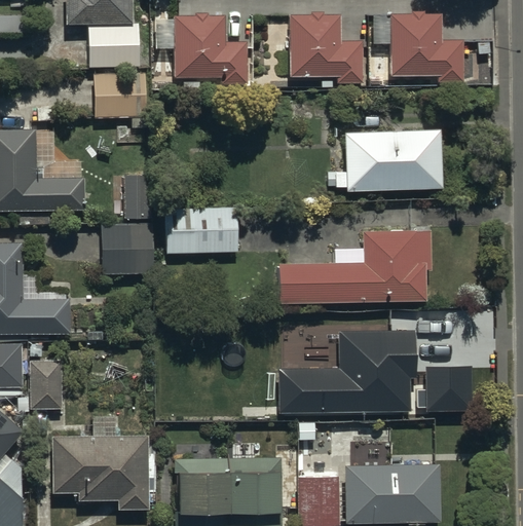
[(66,0),(68,27),(88,26),(90,68),(140,66),(138,23),(134,23),(133,0),(66,0)]
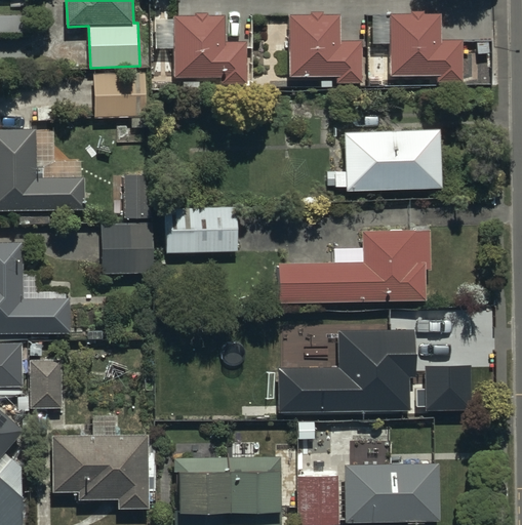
[(442,11),(390,13),(391,73),(438,72),(438,83),(465,82),(464,40),(442,41),(442,11)]
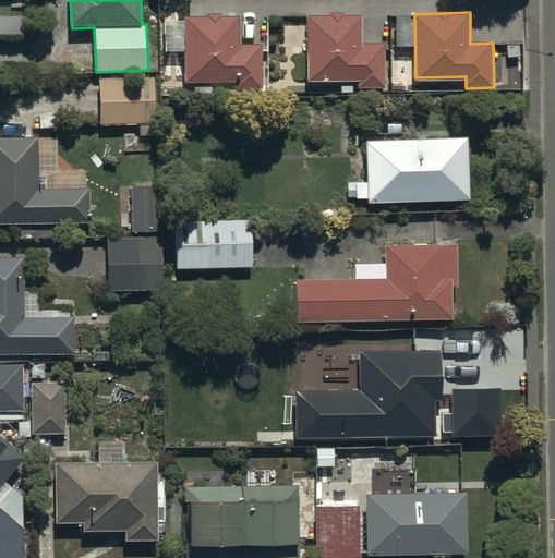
[(240,16),(185,17),(185,82),(237,82),(237,89),(263,89),(263,46),(240,46),(240,16)]
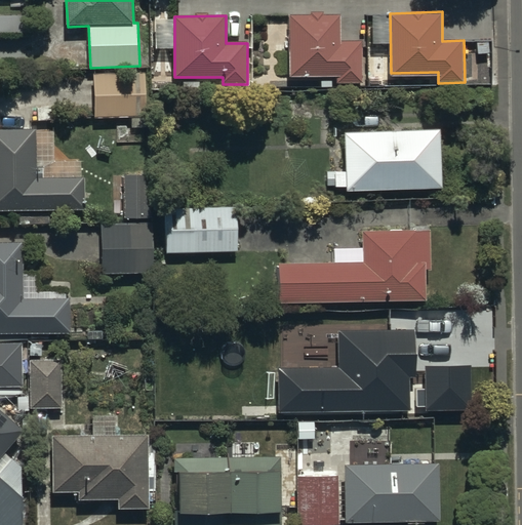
[(342,15),(290,16),(291,76),(339,75),(339,83),(364,83),(363,41),(342,42),(342,15)]
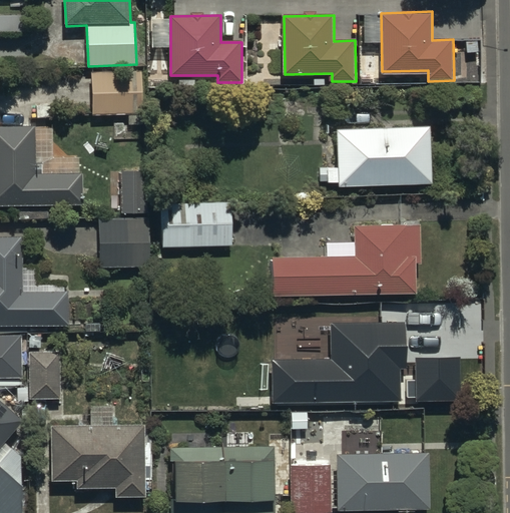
[(141,71),(93,73),(94,116),(142,114),(141,71)]
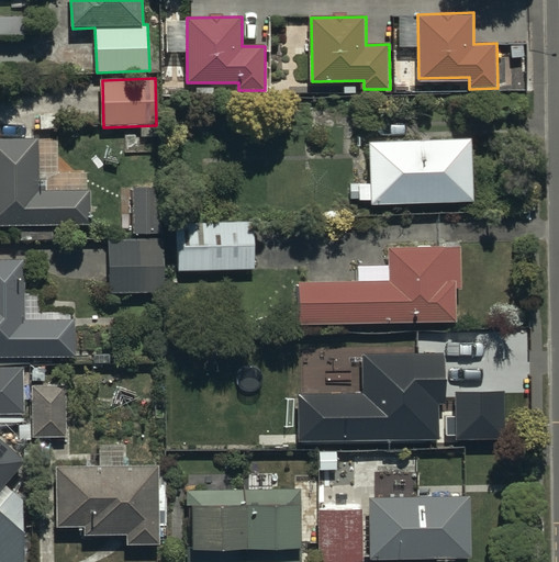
[(472,138),(369,142),(371,184),(358,184),(359,201),(370,200),(371,205),(473,202),(472,138)]
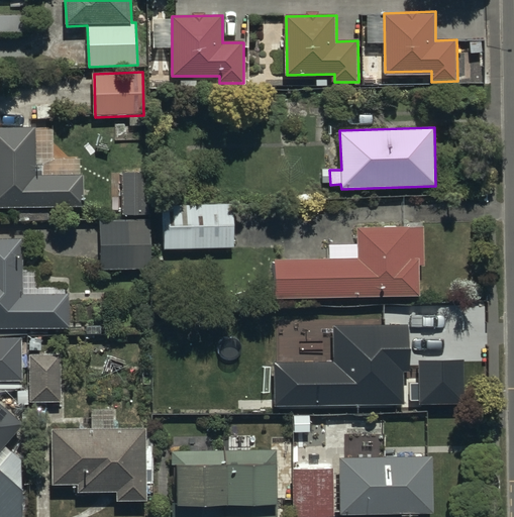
[(34,129),(0,129),(0,207),(88,206),(87,177),(35,178),(34,129)]
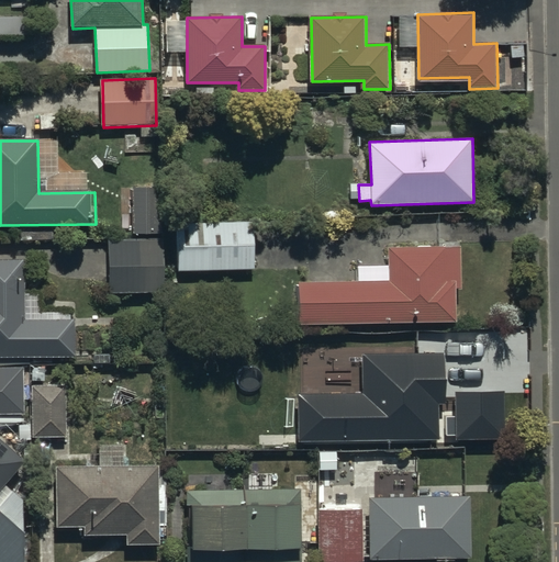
[(161,189),(135,189),(135,235),(163,235),(161,189)]
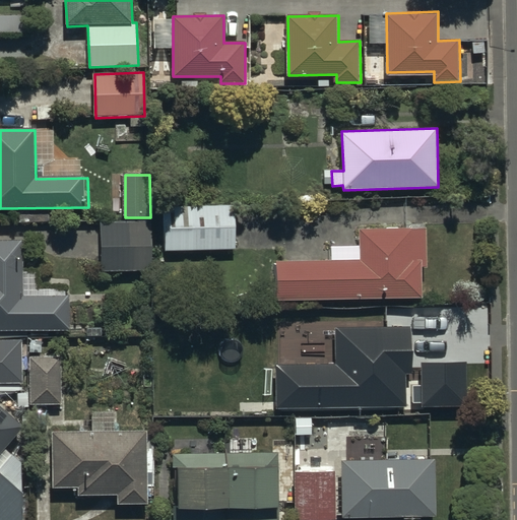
[(184,218),(164,218),(165,252),(236,251),(235,206),(184,207),(184,218)]
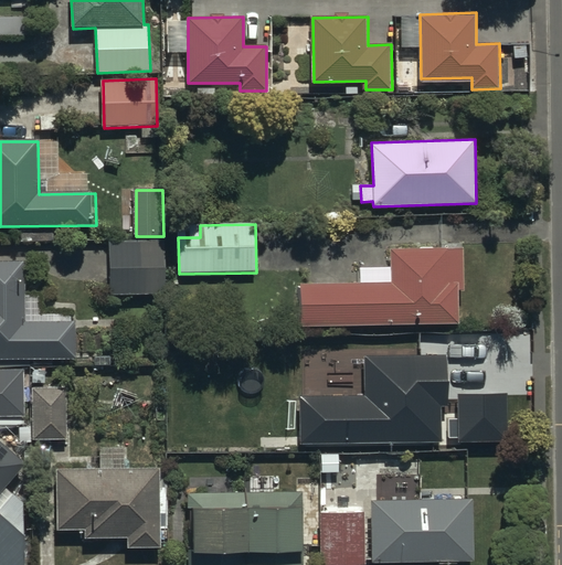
[(165,242),(110,242),(110,295),(165,295),(165,242)]
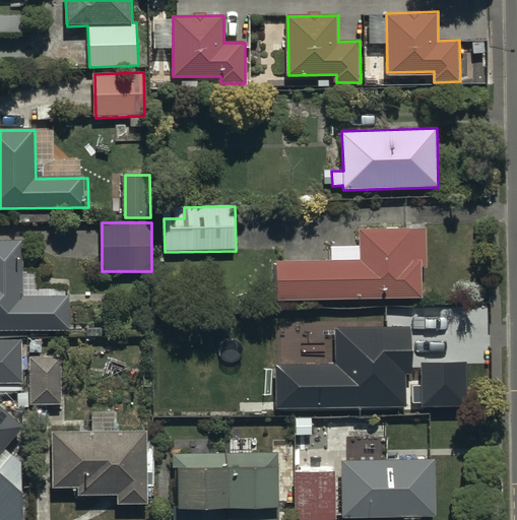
[(276,260),(276,300),(423,298),(422,270),(427,269),(427,231),(361,232),(361,259),(276,260)]
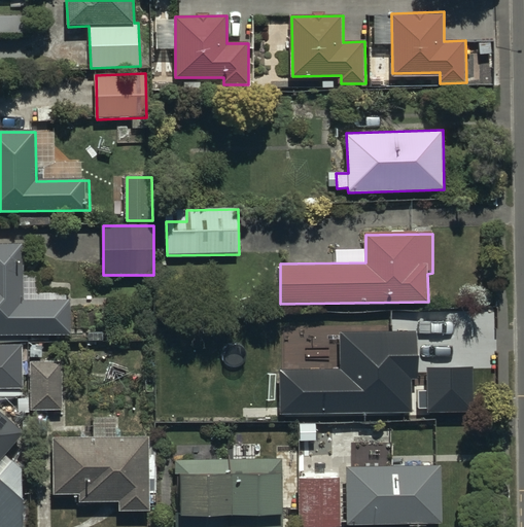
[(24,246),(0,245),(0,336),(72,337),(72,302),(23,302),(24,246)]
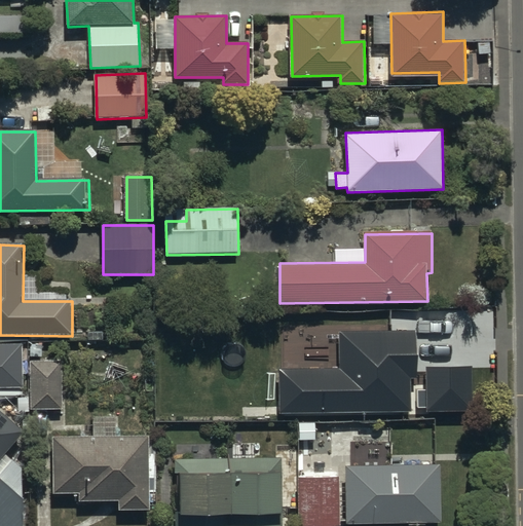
[(342,368),(283,369),(284,413),(415,411),(415,378),(419,378),(419,332),(342,333),(342,368)]
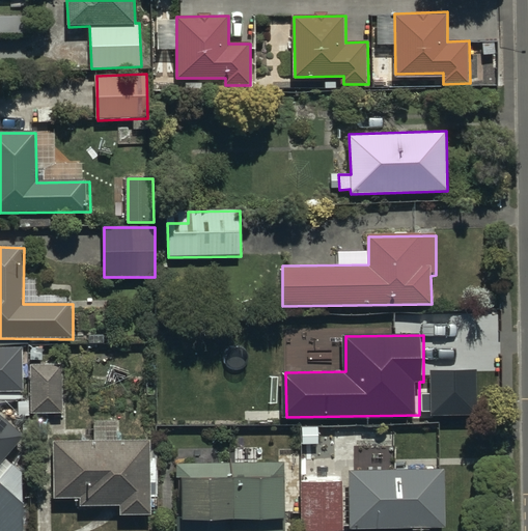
[(26,346),(0,346),(0,390),(26,390),(26,346)]
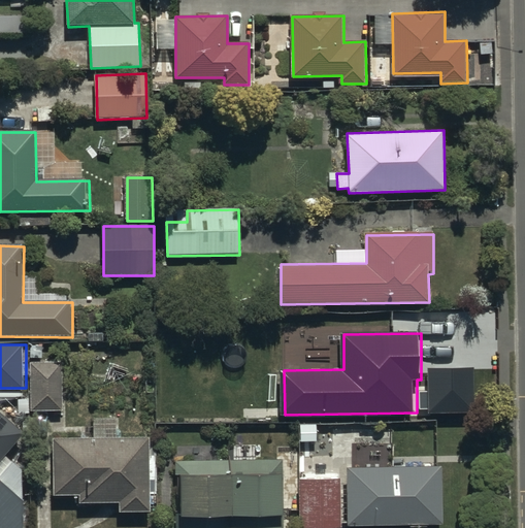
[(63,411),(62,364),(30,365),(31,400),(20,400),(20,414),(32,414),(32,411),(63,411)]
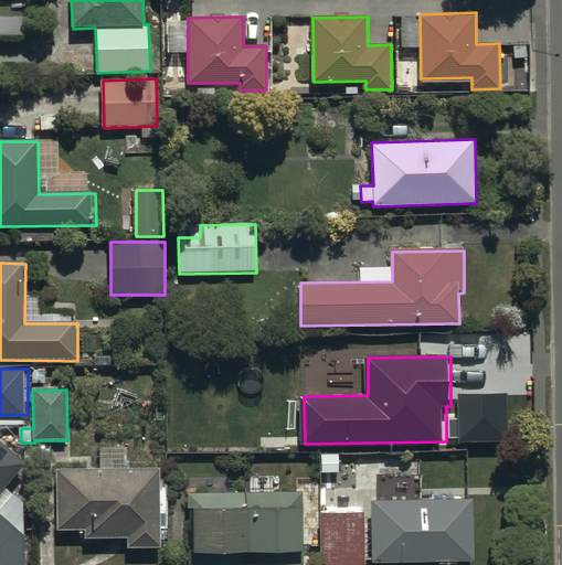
[(510,393),(462,393),(463,441),(511,441),(510,393)]
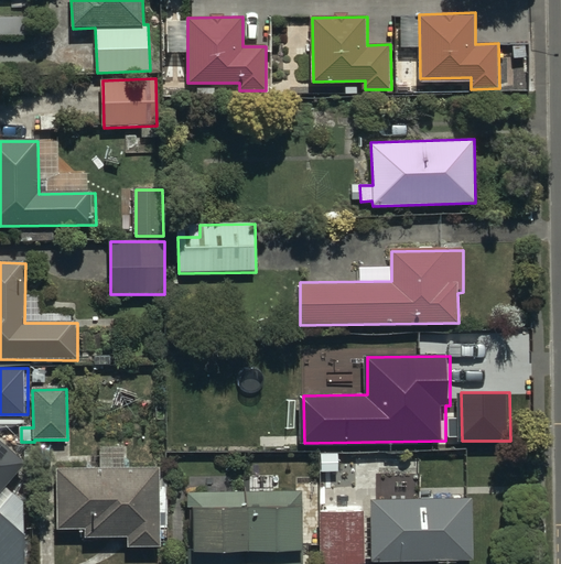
[(0,563),(24,563),(23,502),(7,487),(27,465),(0,441),(0,563)]
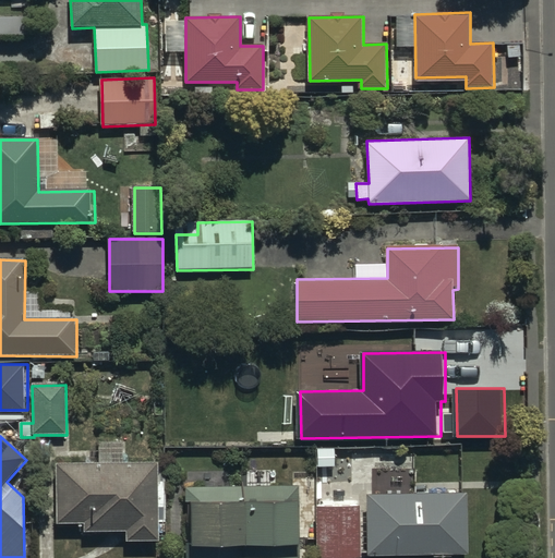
[(99,443),(99,463),(58,463),(58,523),(84,523),(84,532),(127,532),(127,541),(157,541),(157,462),(123,462),(123,443),(99,443)]
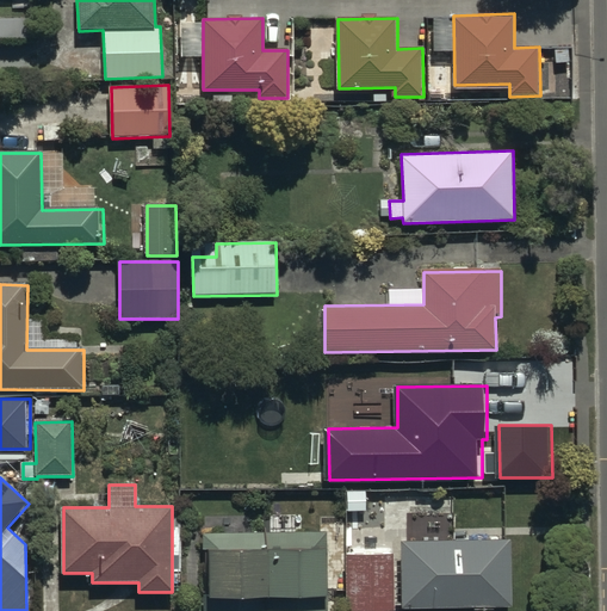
[(410,543),(401,543),(402,609),(512,609),(512,542),(456,543),(454,512),(410,512),(410,543)]
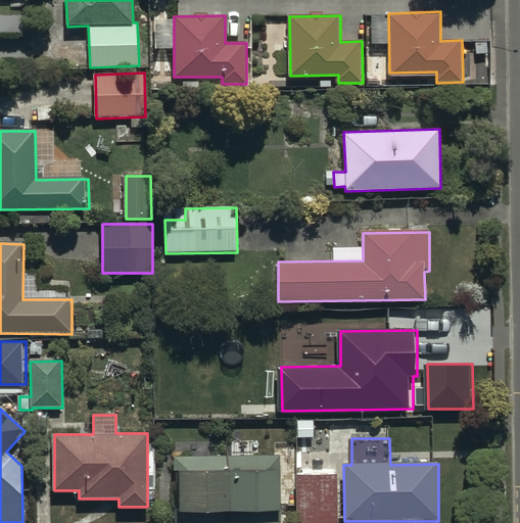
[(229,456),(229,522),(281,522),(279,455),(229,456)]
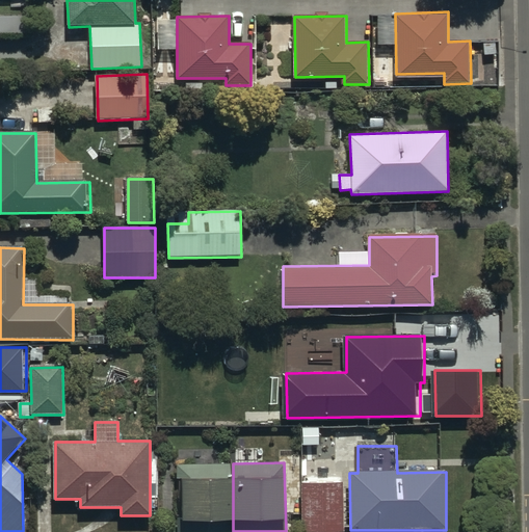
[(233,531),(233,463),(177,464),(178,531),(233,531)]
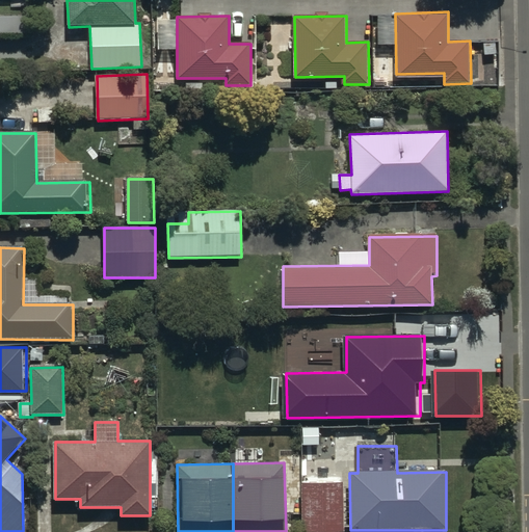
[(342,531),(343,483),(301,483),(301,531),(342,531)]
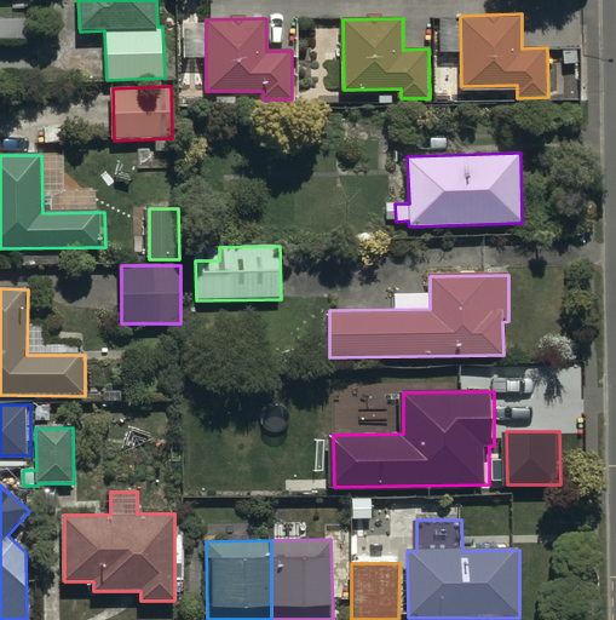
All buildings are outlined.
